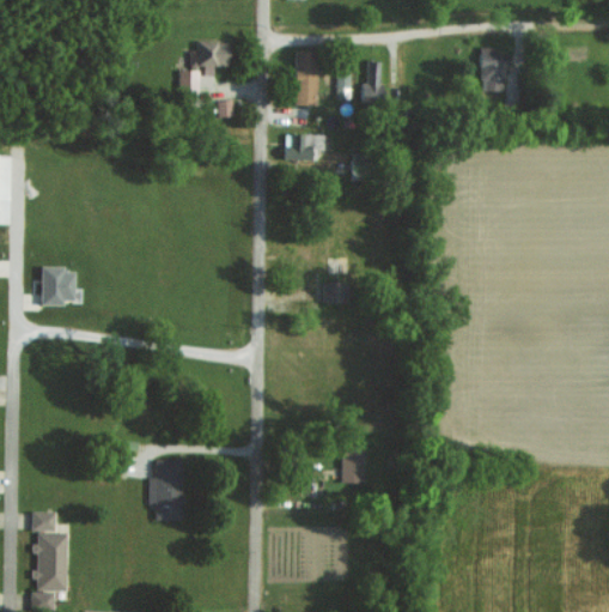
[(231,66),(231,42),(198,41),(198,49),(192,49),(192,66),(231,66)]
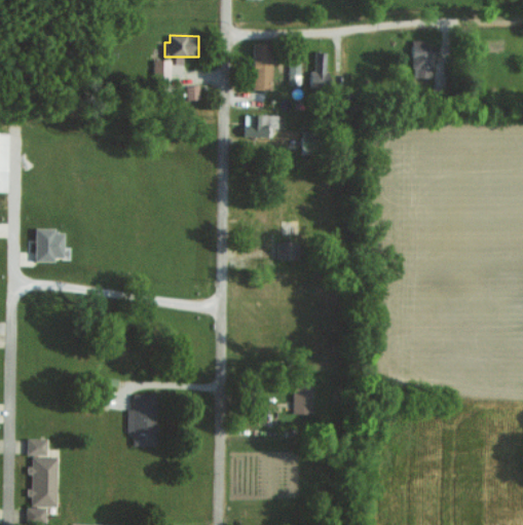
[(413,77),(435,78),(436,46),(425,45),(426,40),(414,40),(413,77)]
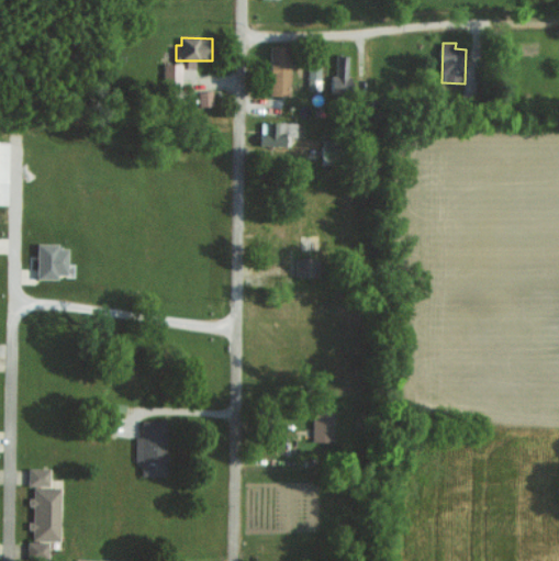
[(291,97),(293,46),(272,46),(271,96),(291,97)]
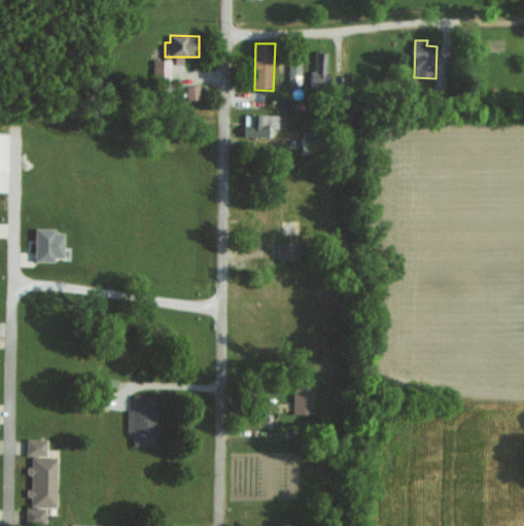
[(329,53),(317,51),(316,71),(312,70),(311,88),(328,89),(329,53)]
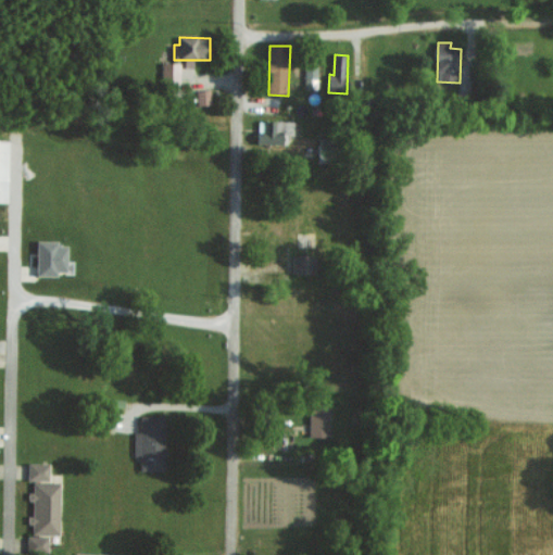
[(306,90),(318,90),(319,63),(306,62),(306,90)]
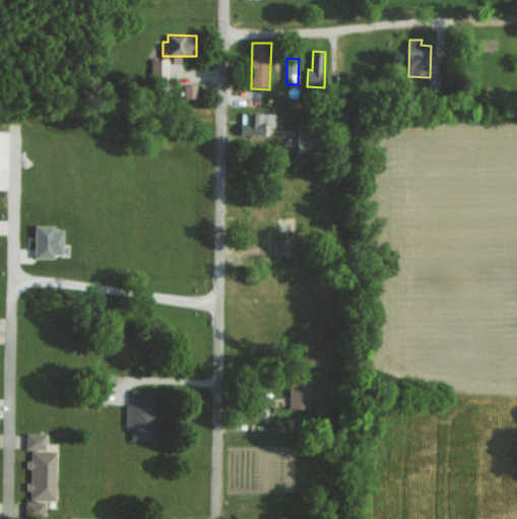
[(152,77),(169,78),(170,60),(153,59),(152,77)]
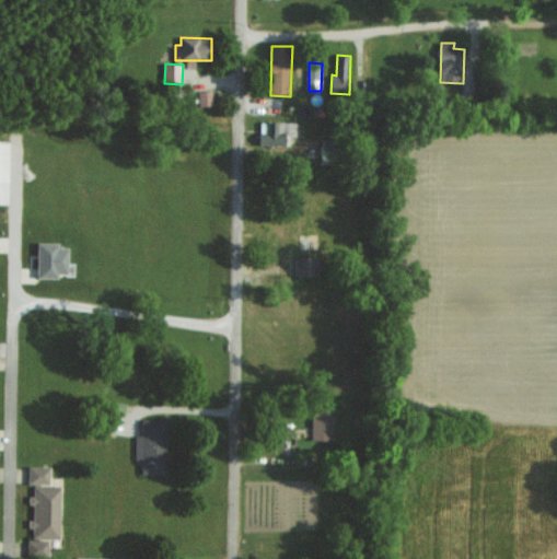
[(215,106),(213,91),(199,92),(200,106),(215,106)]
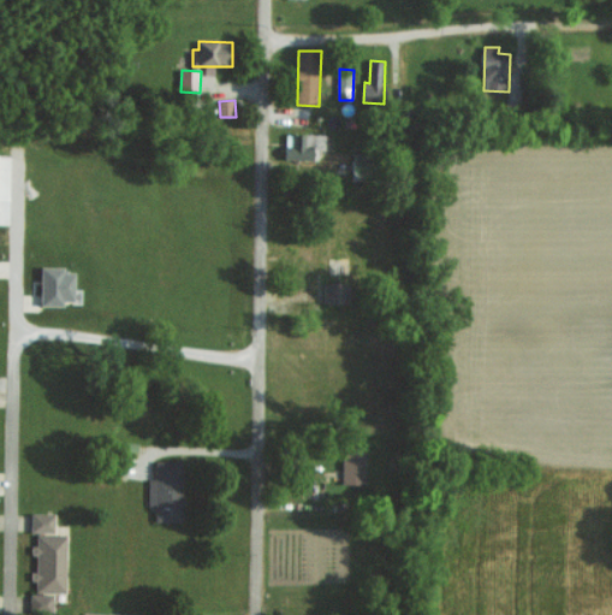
[(287,160),(314,161),(314,148),(326,149),(326,135),(287,134),(287,160)]
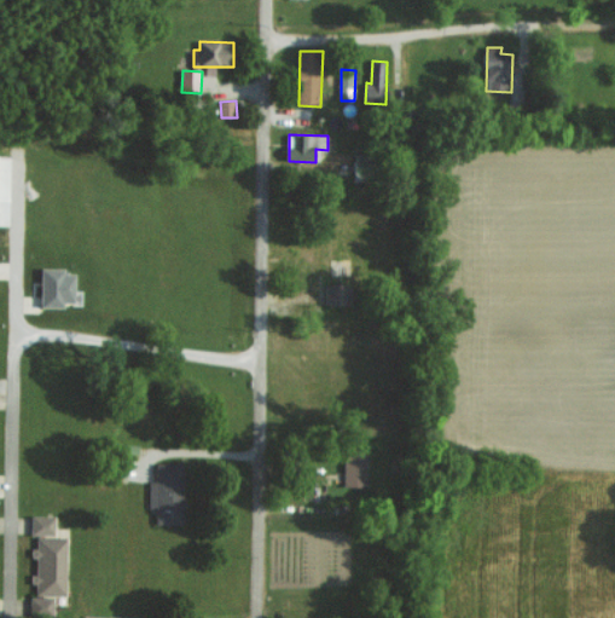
[(42,307),(65,307),(65,302),(76,302),(76,275),(67,273),(67,269),(42,269),(42,307)]
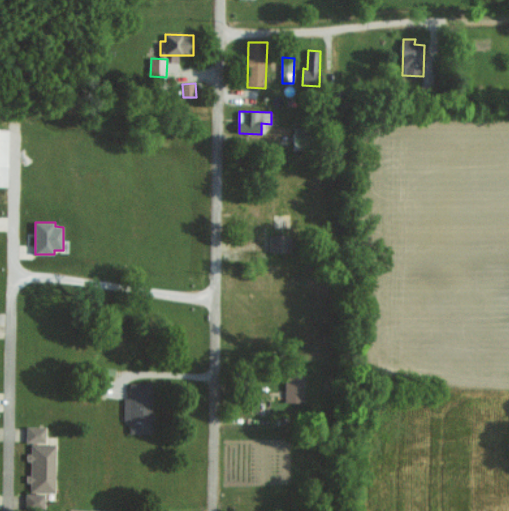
[(271,252),(292,252),(292,236),(271,235),(271,252)]
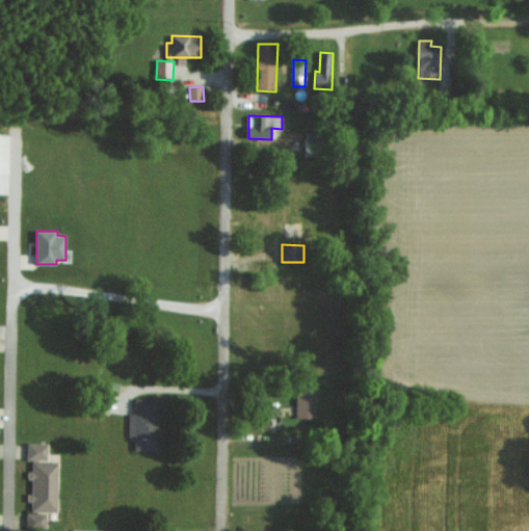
[(297,419),(317,418),(317,390),(296,391),(297,419)]
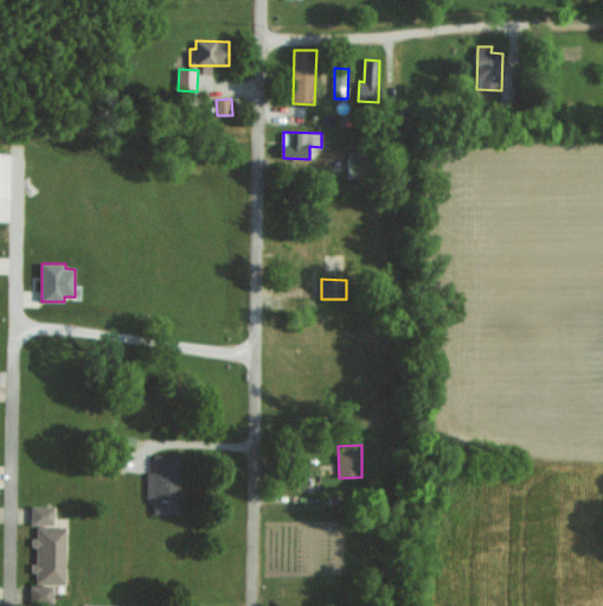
[(180,514),(181,454),(154,454),(154,472),(148,472),(148,499),(154,499),(154,514),(180,514)]
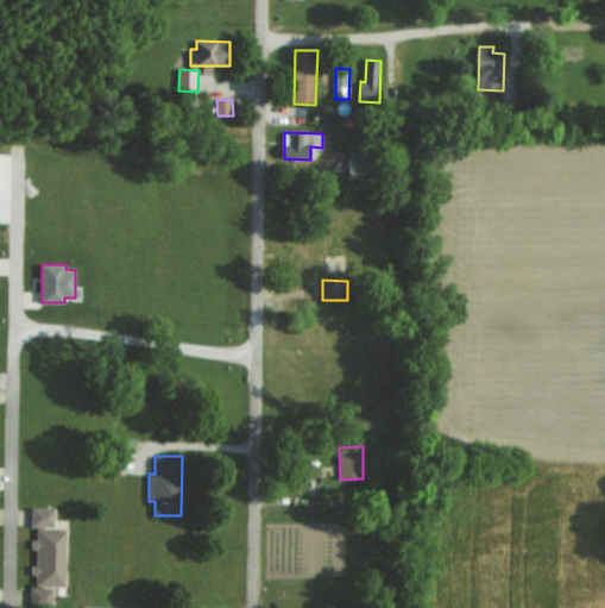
[(32,527),(56,527),(56,508),(32,508),(32,527)]
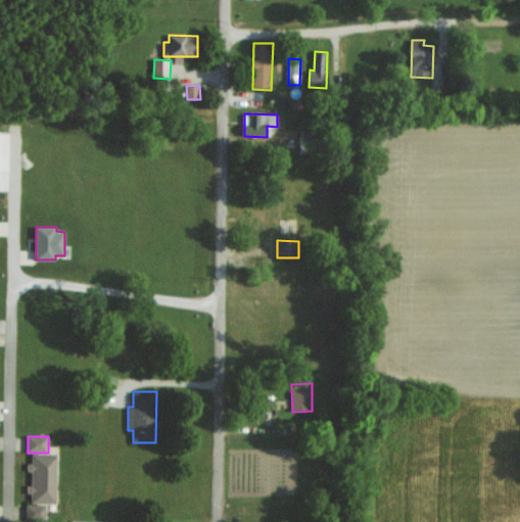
[(32,503),(57,504),(58,455),(31,454),(31,494),(32,494),(32,503)]
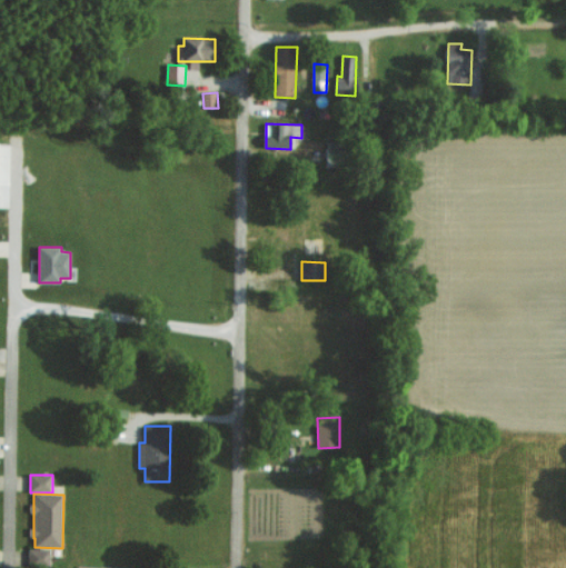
[(51,548),(30,549),(30,567),(52,567),(51,548)]
